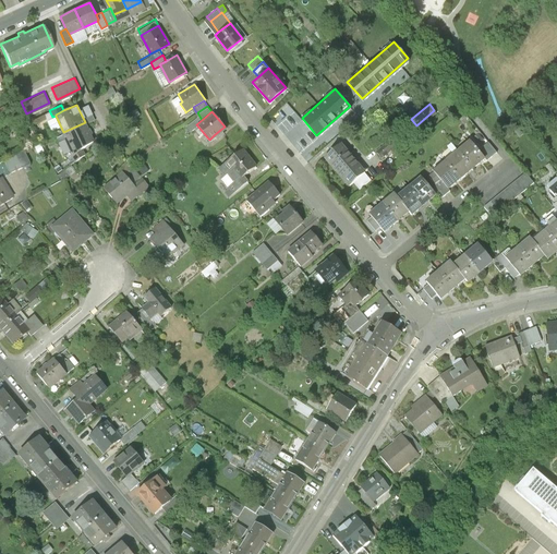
[(85,122),(63,132),(72,153),(73,153),(81,147),(92,139),(85,122)]
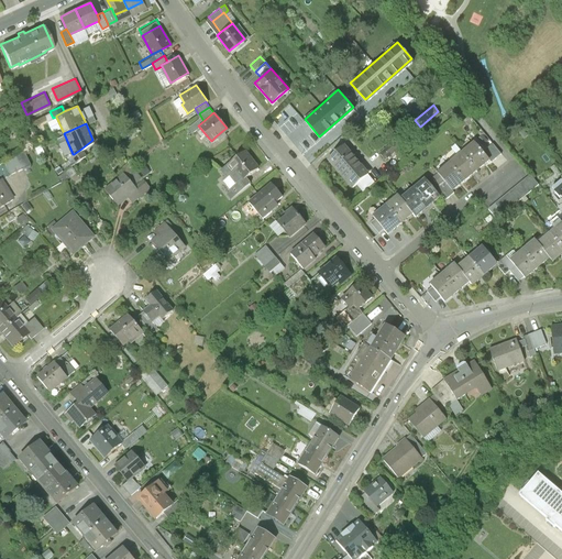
[(400,131),(378,151),(384,156),(406,138),(400,131)]
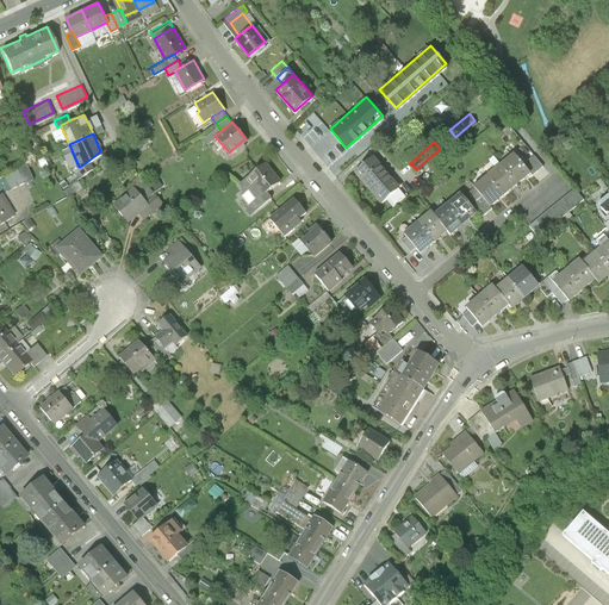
[(514,151),(501,163),(516,181),(529,170),(522,162),(514,151)]
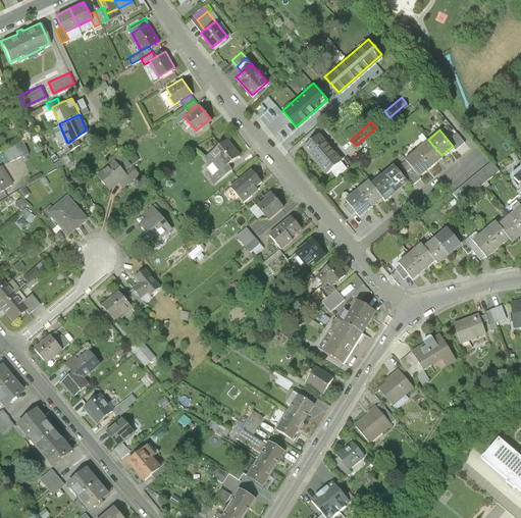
[(464,140),(456,131),(452,135),(459,144),(464,140)]
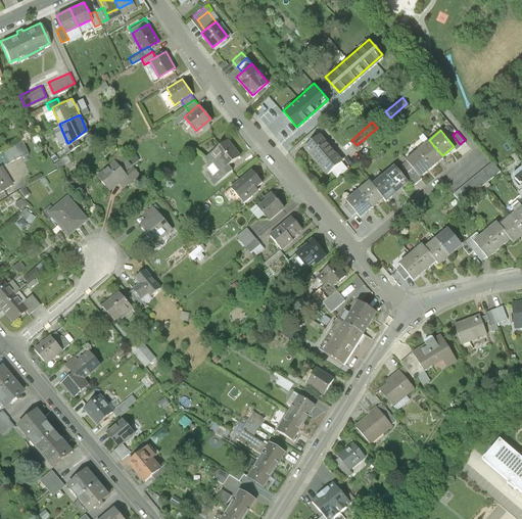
[(341,159),(318,133),(303,145),(327,172),(341,159)]
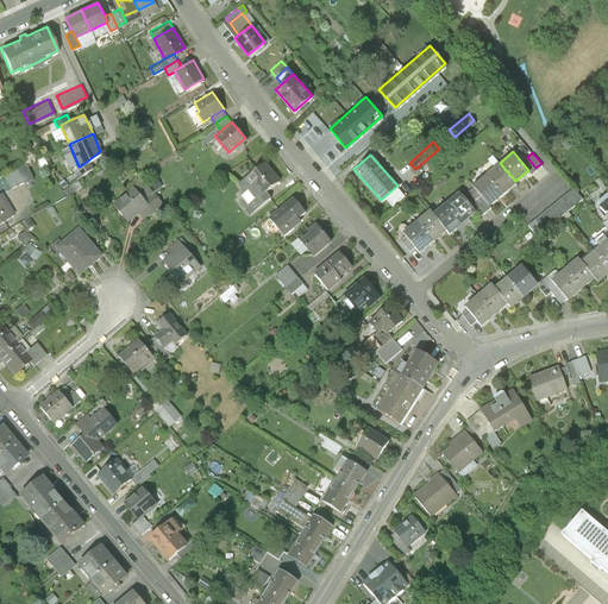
[(536,168),(527,157),(521,162),(528,170),(531,172),(536,168)]
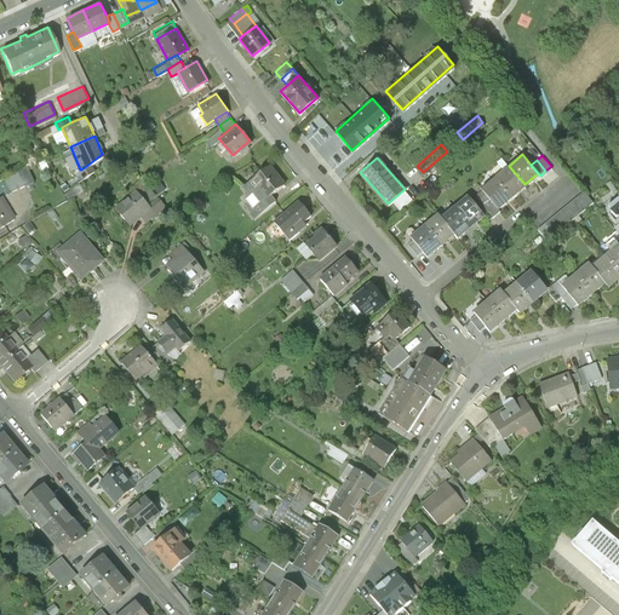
[(95,170),(90,164),(81,170),(80,170),(78,172),(82,178),(95,170)]
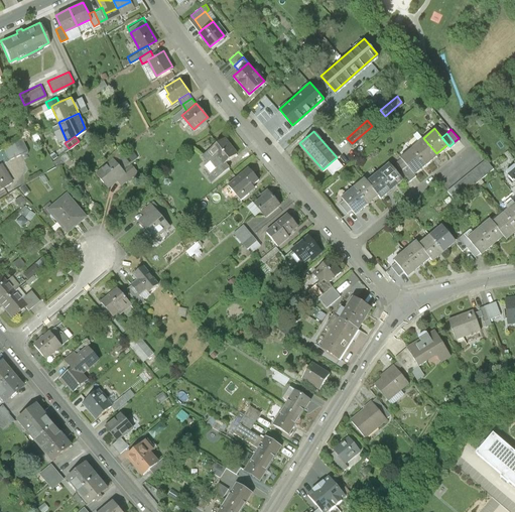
[(223,137),(209,149),(213,154),(221,163),(236,151),(223,137)]
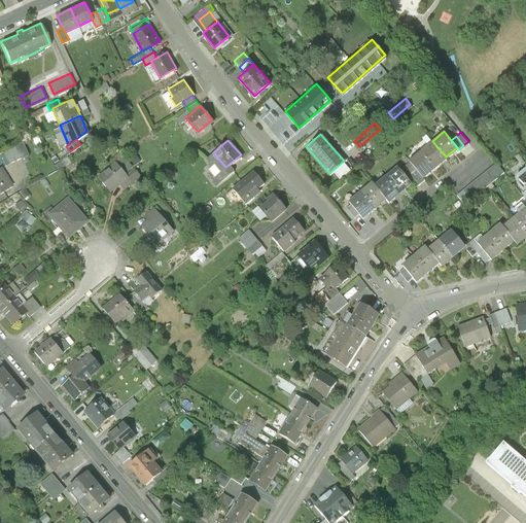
[(446,157),(432,141),(421,150),(434,166),(445,158),(446,157)]
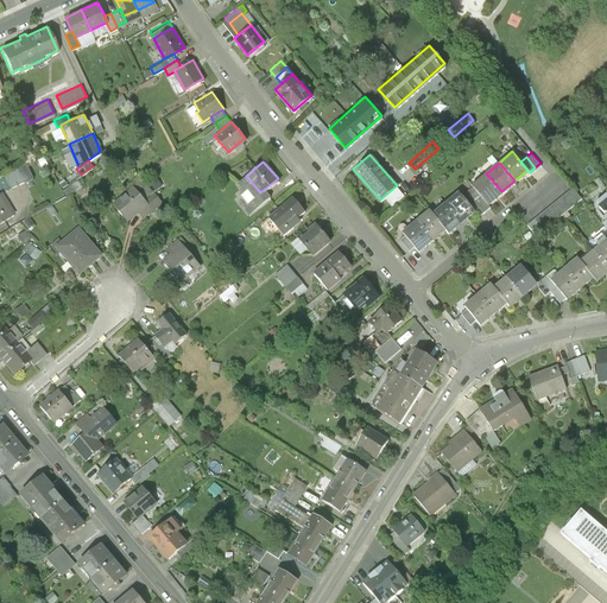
[(17,165),(2,172),(10,186),(24,179),(17,165)]
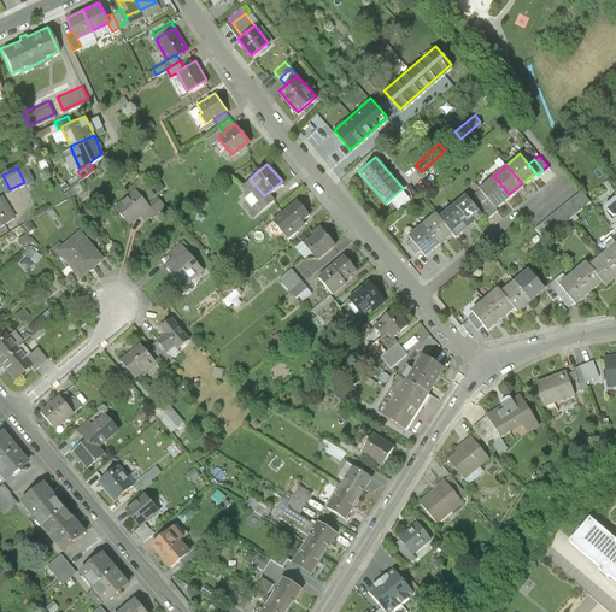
[(509,194),(493,176),(479,187),(487,196),(494,206),(509,194)]
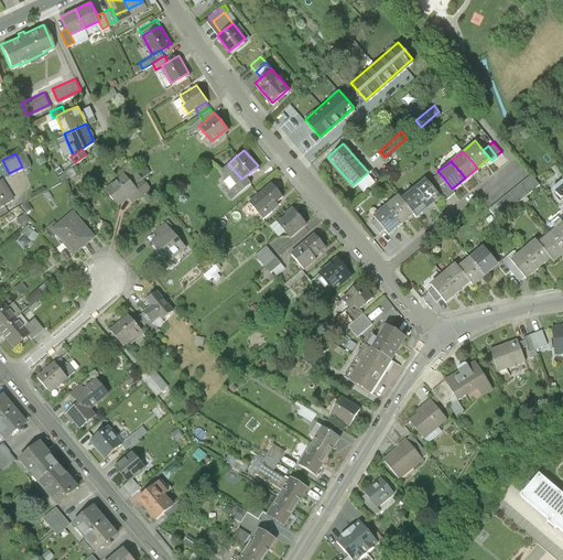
[(233,169),(228,163),(220,169),(226,175),(230,171),(233,169)]
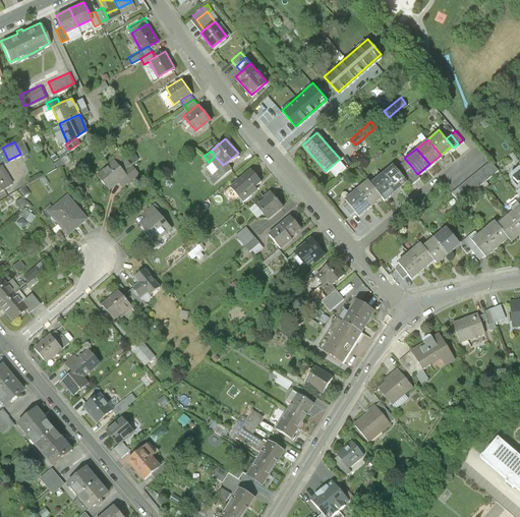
[(125,172),(114,159),(96,174),(107,186),(115,179),(117,181),(126,173),(125,172)]
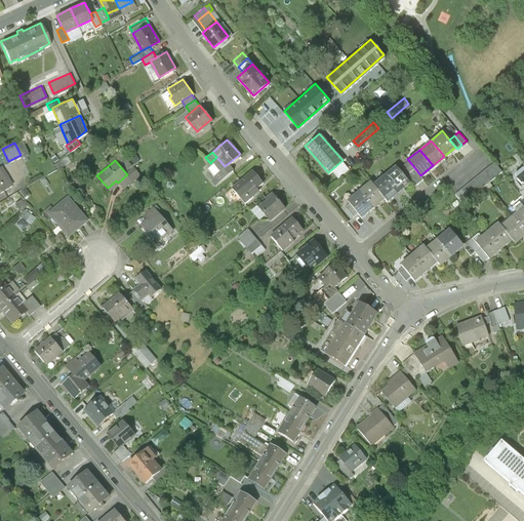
[(501,169),(493,160),(489,164),(496,173),(501,169)]
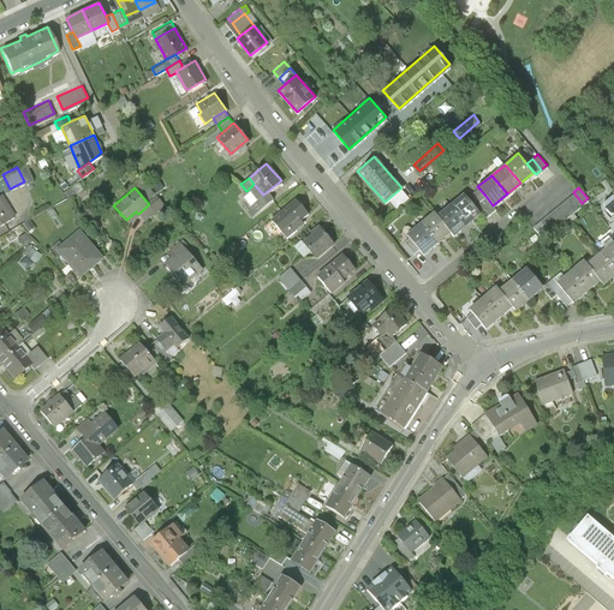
[(582,203),(573,192),(567,197),(577,208),(582,203)]
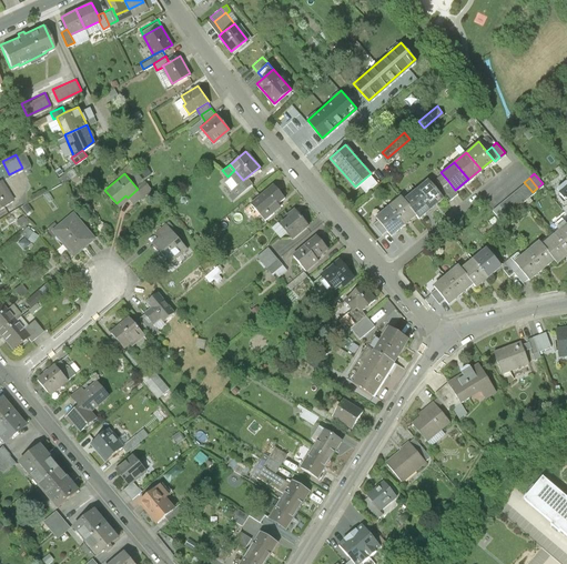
[(438,190),(431,180),(423,185),(421,183),(415,188),(429,205),(443,194),(438,190)]
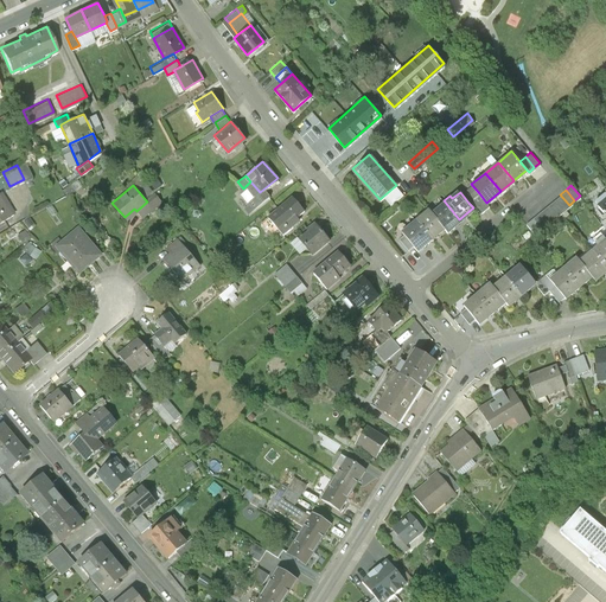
[(154,193),(146,200),(147,202),(152,207),(161,200),(154,193)]
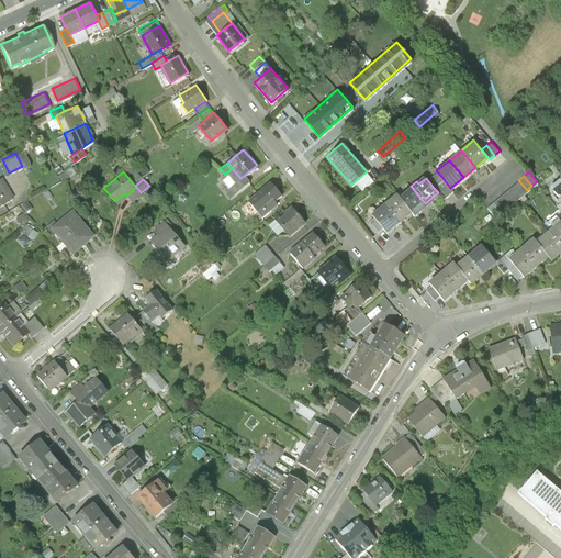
[(450,188),(444,179),(438,183),(447,193),(452,190),(450,188)]
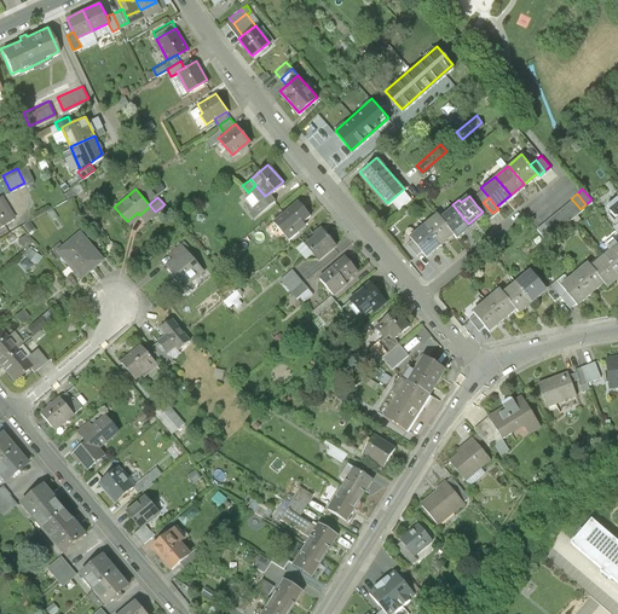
[(296,198),(272,219),(288,237),(299,229),(295,225),(309,213),(296,198)]
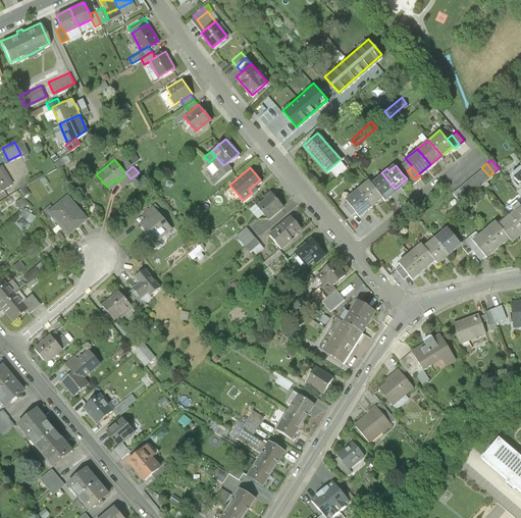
[(489,176),(481,167),(476,170),(484,180),(489,176)]
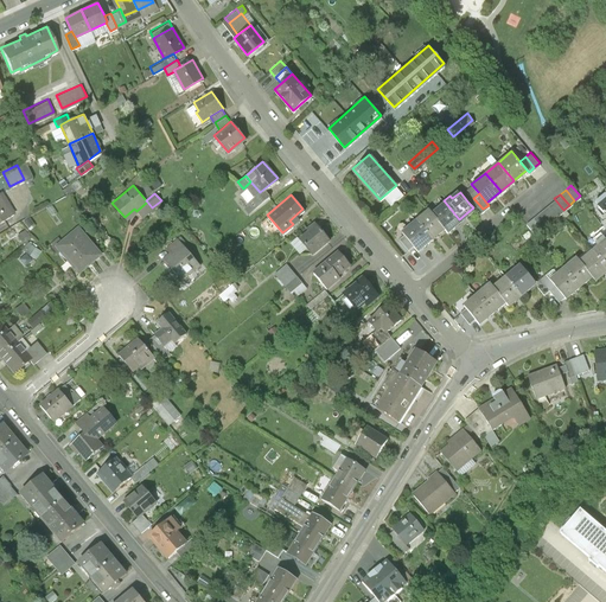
[(483,209),(473,198),(469,203),(473,207),(478,213),(483,209)]
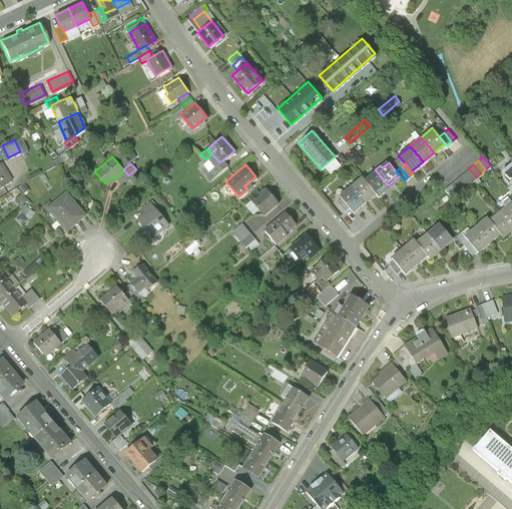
[(476,177),(468,167),(464,171),(471,181),(476,177)]
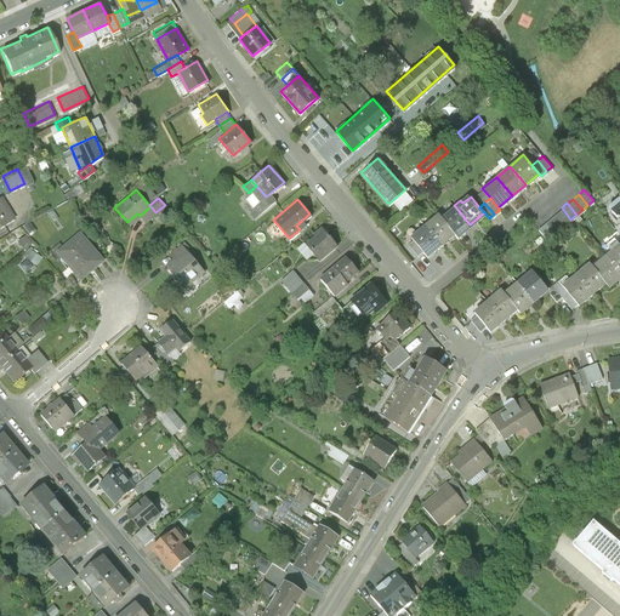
[(1,206),(0,204),(0,224),(10,220),(6,214),(9,211),(5,204),(1,206)]
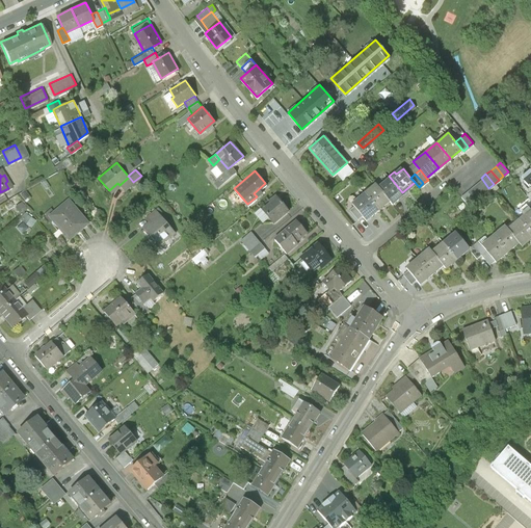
[(402,192),(389,176),(383,180),(386,183),(379,188),(389,199),(391,202),(402,192)]
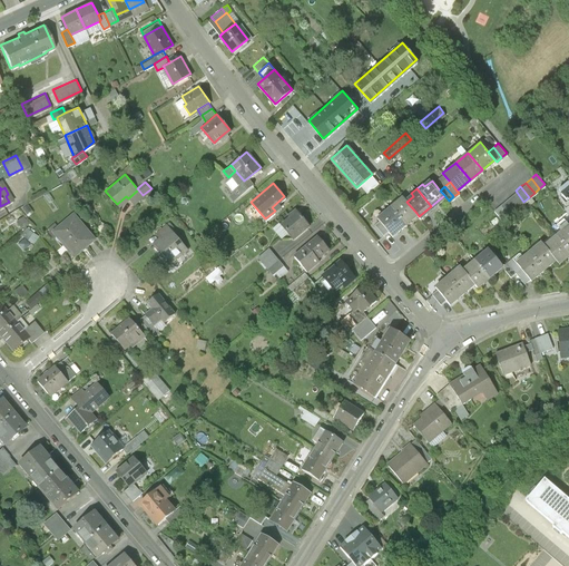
[(138,189),(128,198),(133,204),(143,195),(138,189)]
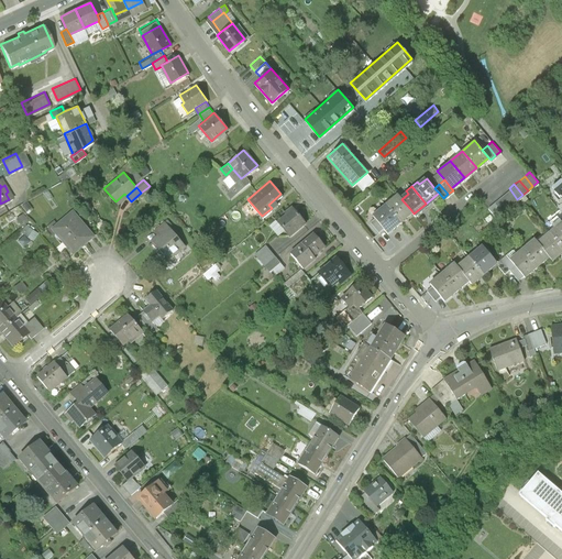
[(517,199),(509,188),(504,193),(513,203),(517,199)]
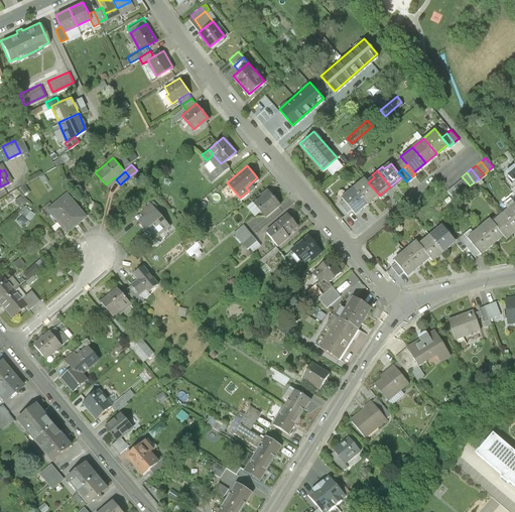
[(470,185),(462,176),(457,180),(465,189),(470,185)]
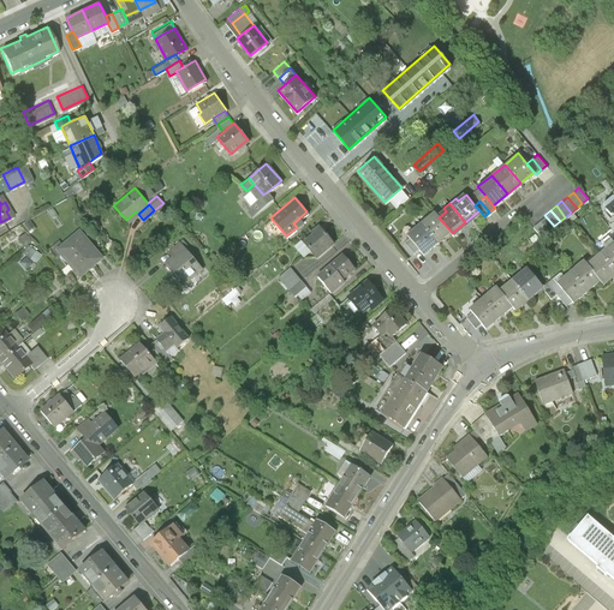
[(439,217),(436,214),(429,220),(427,217),(421,222),(436,240),(440,238),(449,229),(439,217)]
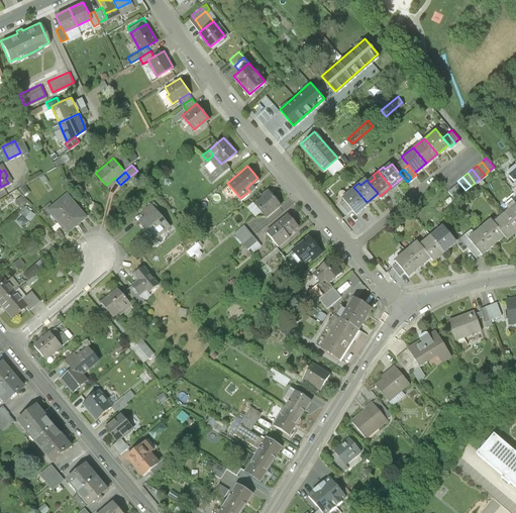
[(466,190),(457,181),(453,185),(461,194),(466,190)]
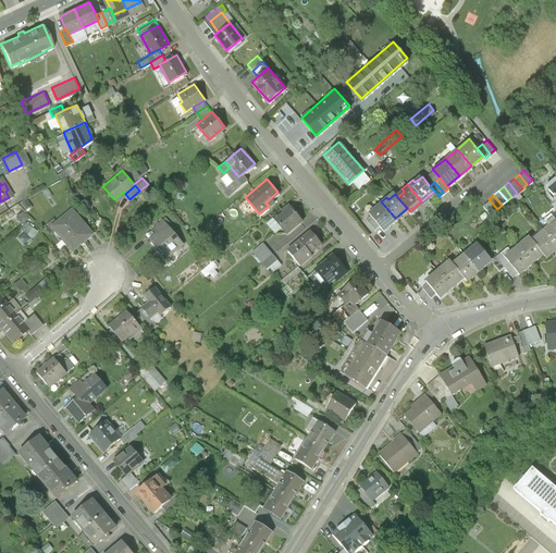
[(497,209),(489,199),(482,205),(491,214),(497,209)]
